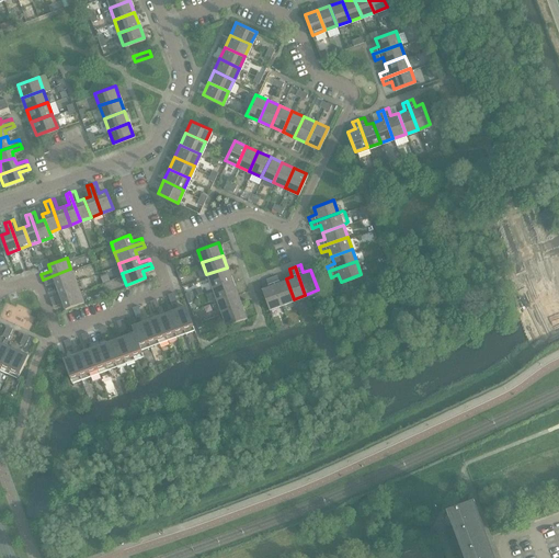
[(206,274),(210,287),(231,280),(227,268),(206,274)]
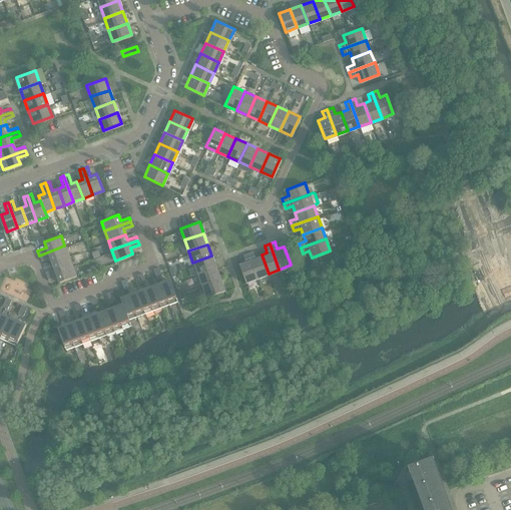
[(68,256),(64,245),(39,256),(40,260),(49,256),(51,262),(68,256)]
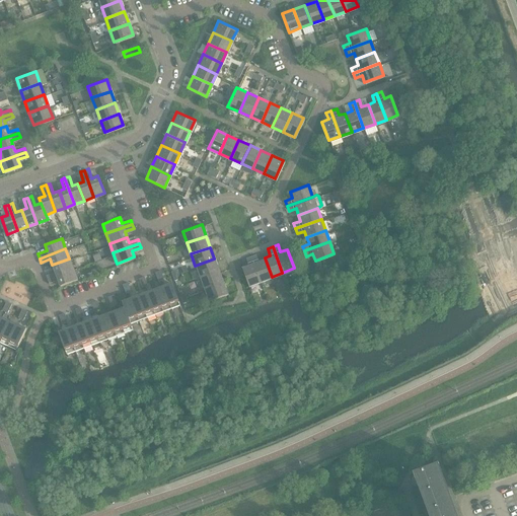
[(250,254),(260,281),(272,277),(265,258),(257,260),(254,253),(250,254)]
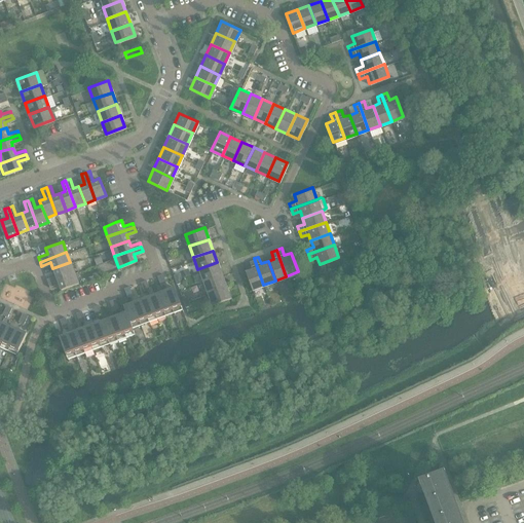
[(251,289),(263,285),(254,258),(249,260),(251,267),(244,270),(251,289)]
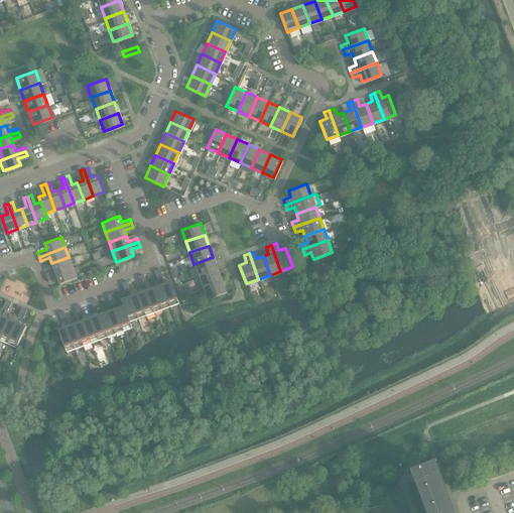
[(72,266),(69,257),(51,263),(53,268),(44,272),(46,276),(72,266)]
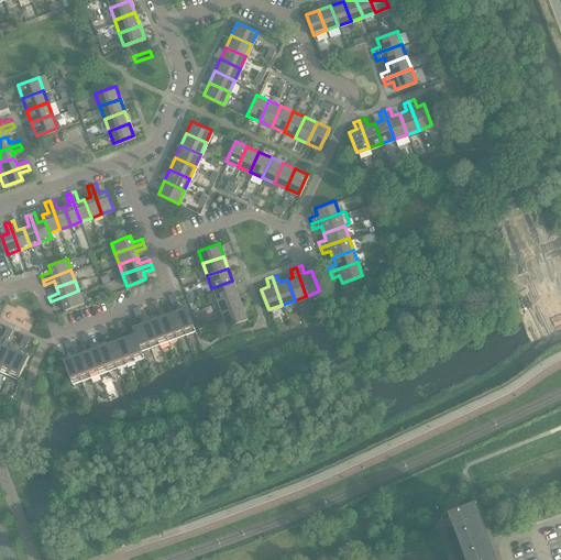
[(211,288),(216,300),(237,293),(232,281),(211,288)]
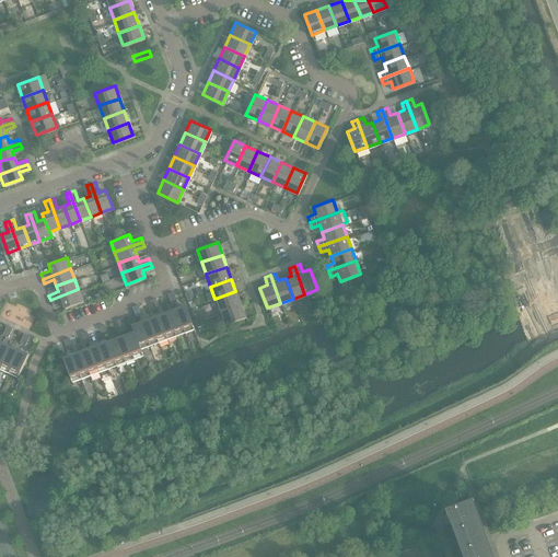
[(82,300),(78,289),(50,300),(51,304),(61,301),(64,308),(82,300)]
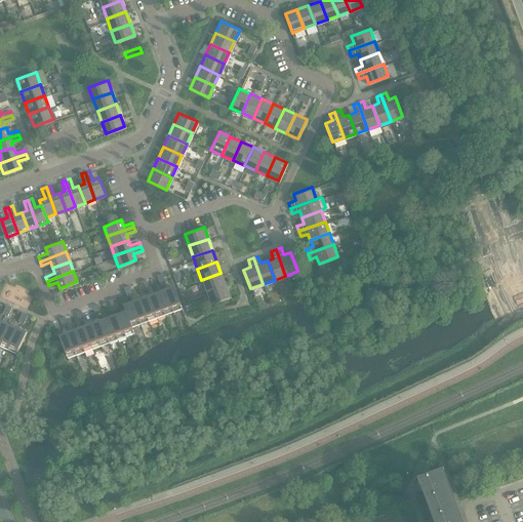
[(201,280),(205,291),(225,284),(220,273),(201,280)]
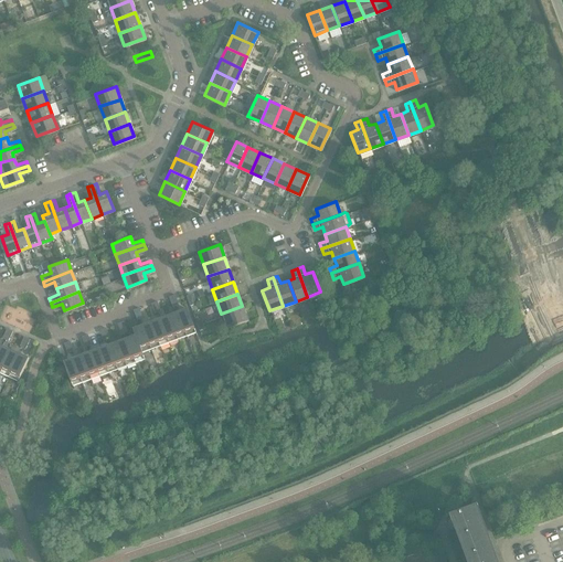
[(186,306),(177,309),(186,333),(194,330),(186,306)]
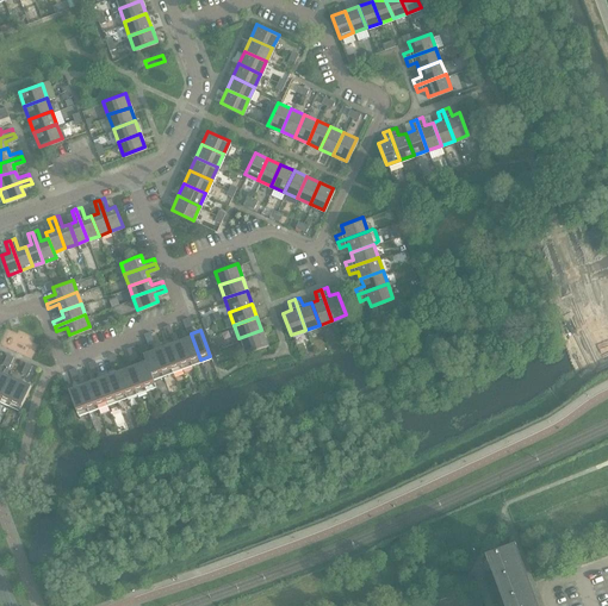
[(266,344),(261,330),(239,338),(243,353),(266,344)]
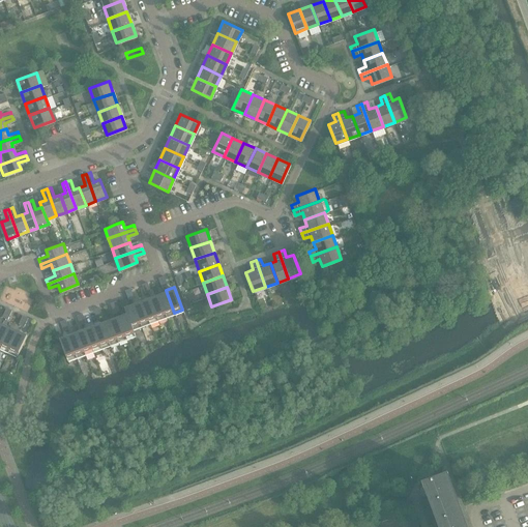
[(166,316),(174,313),(166,290),(157,293),(166,316)]
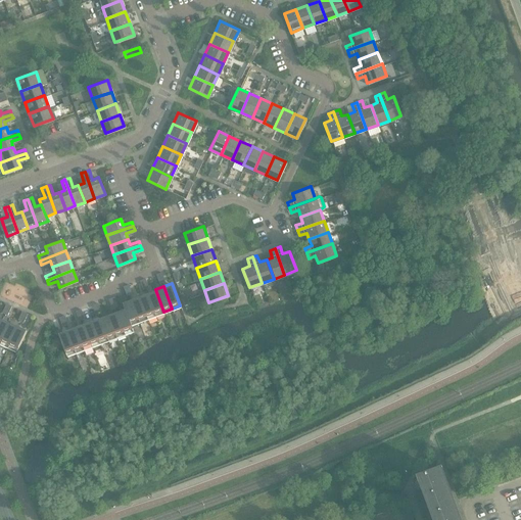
[(155,289),(147,292),(155,315),(163,312),(155,289)]
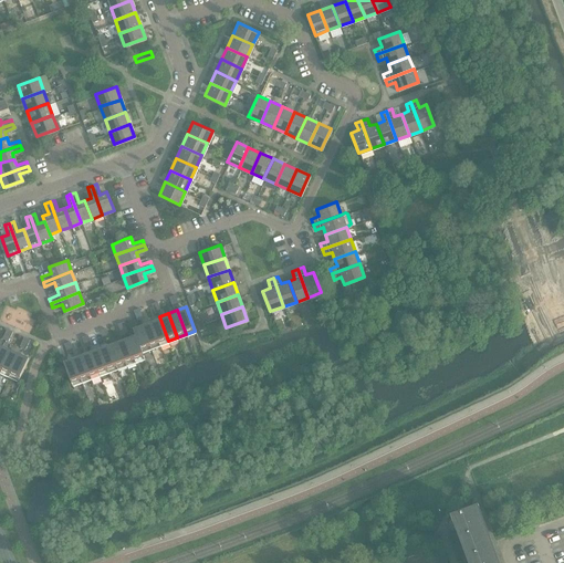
[(159,344),(168,341),(159,316),(150,320),(159,344)]
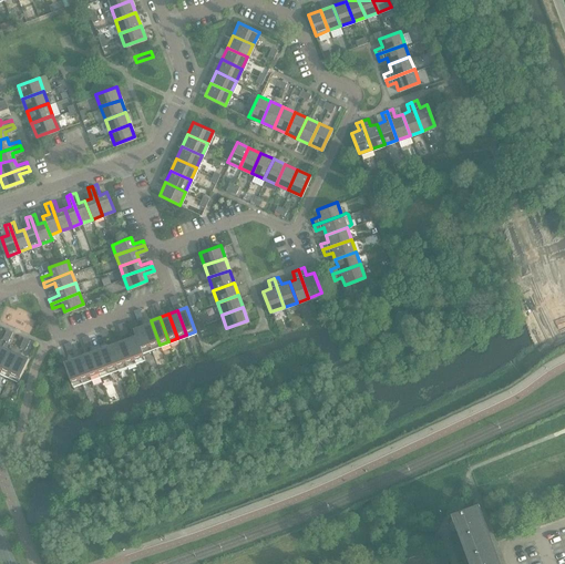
[(151,348),(160,345),(151,320),(142,324),(151,348)]
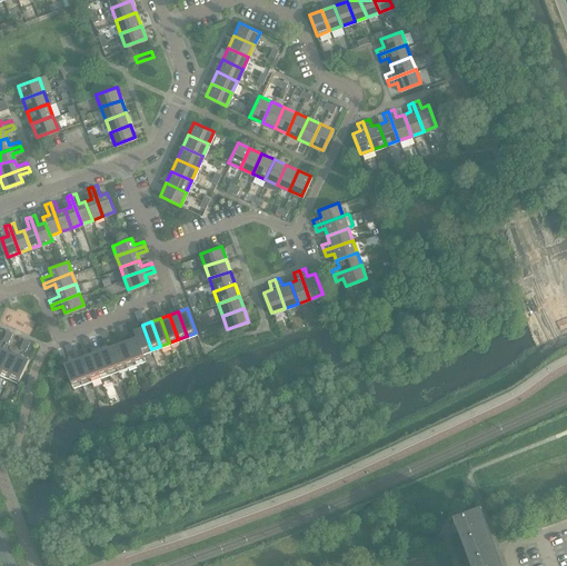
[(142,353),(151,349),(142,325),(132,329),(135,336),(136,336),(142,353)]
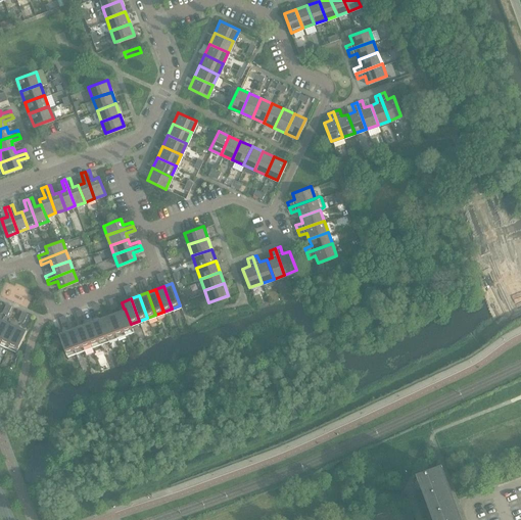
[(124,309),(115,312),(125,334),(133,331),(131,324),(125,309),(124,309)]
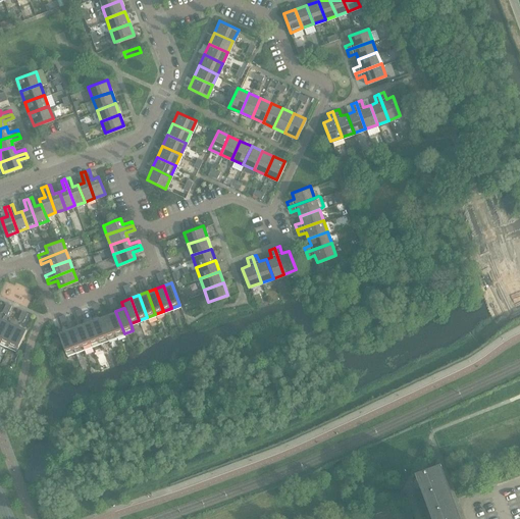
[(124,333),(115,311),(107,314),(116,336),(124,333)]
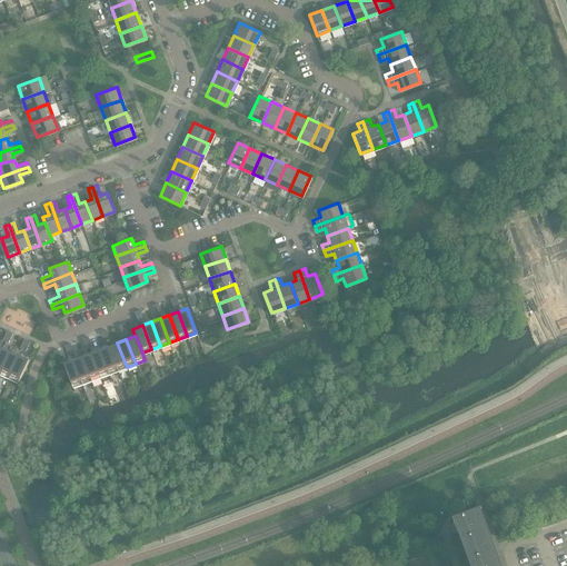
[(118,370),(127,367),(117,343),(109,346),(118,370)]
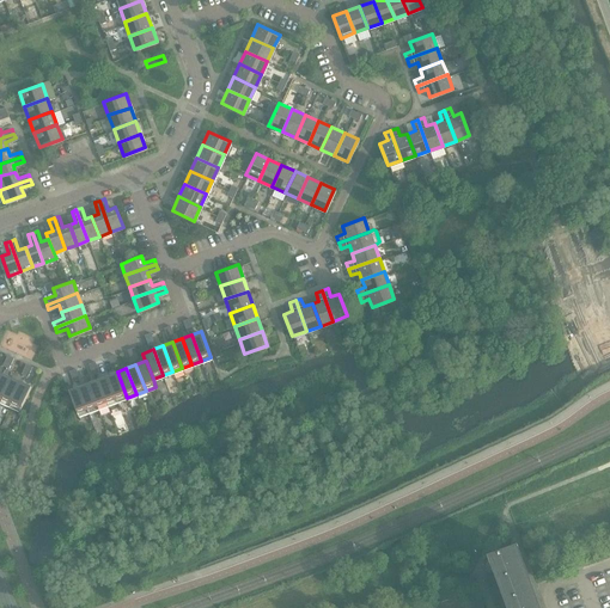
[(1,372),(0,374),(0,399),(11,375),(1,372)]
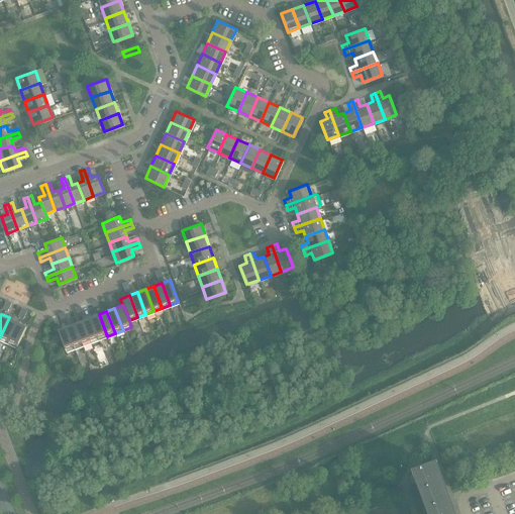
[(99,339),(107,336),(99,314),(90,317),(99,339)]
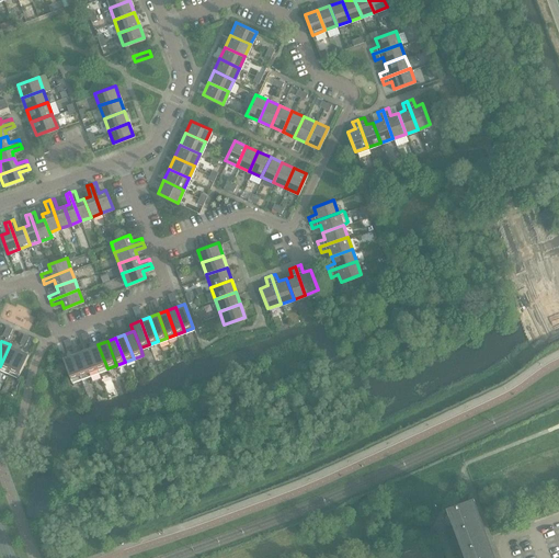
[(0,368),(8,372),(19,349),(10,344),(0,366),(0,368)]
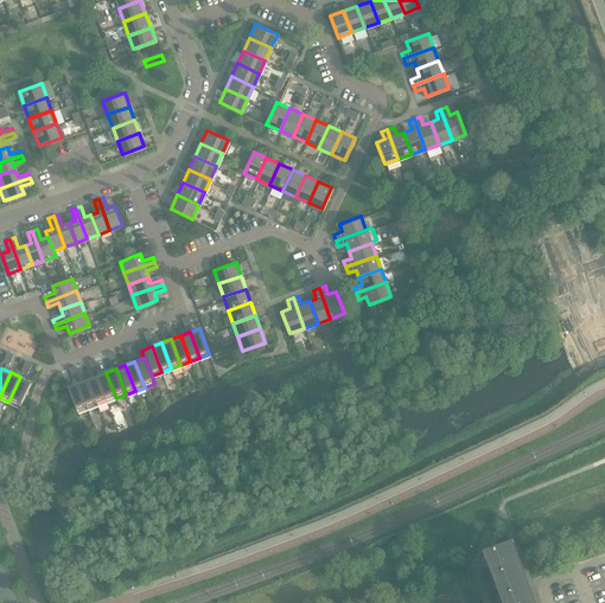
[(106,402),(116,398),(106,372),(96,376),(106,402)]
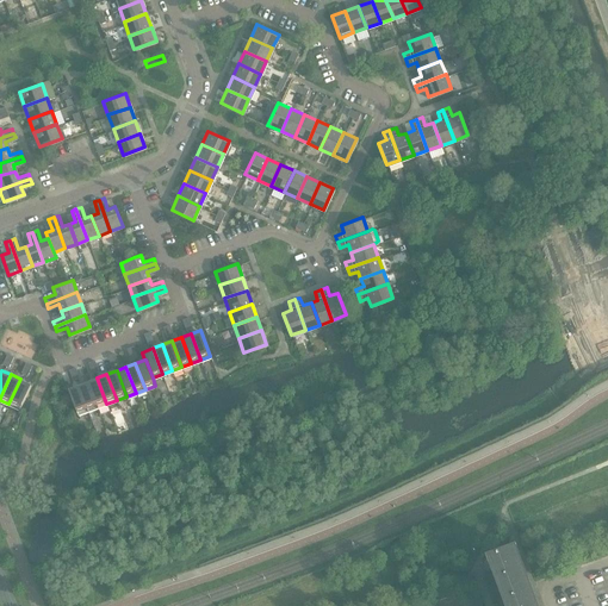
[(98,407),(106,404),(97,378),(87,381),(98,407)]
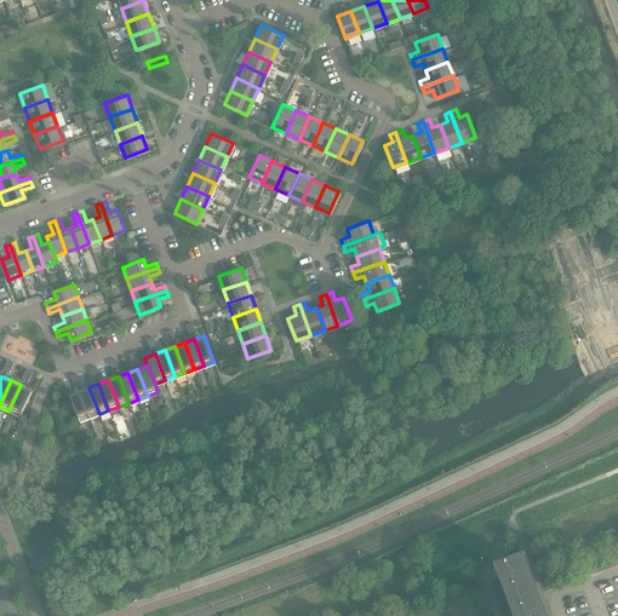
[(30,390),(21,385),(9,410),(18,415),(30,390)]
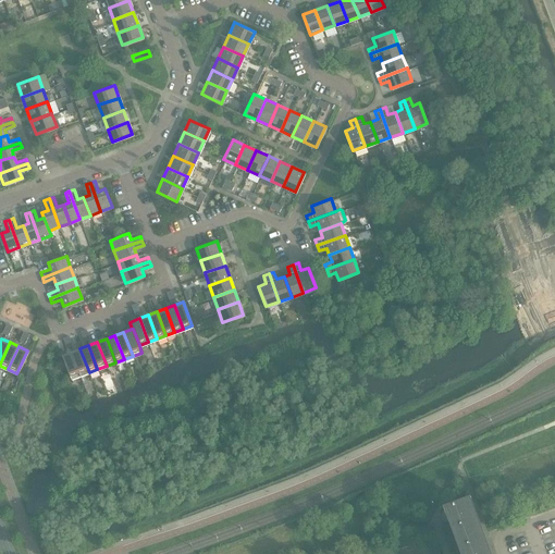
[(81,376),(89,372),(79,348),(71,352),(81,376)]
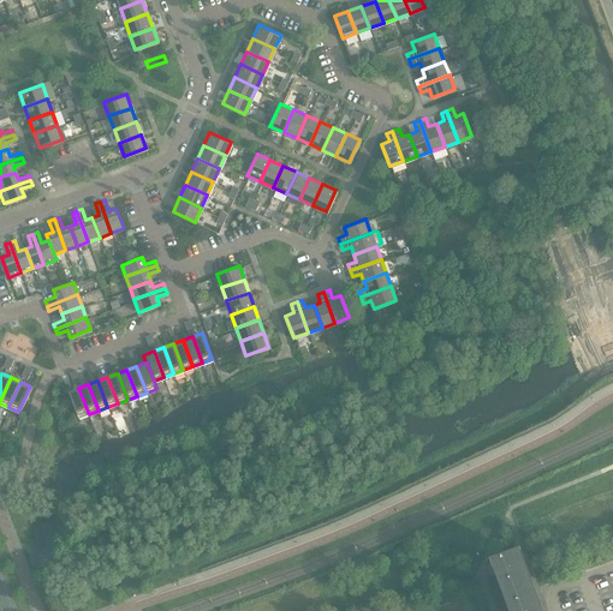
[(78,418),(89,414),(78,388),(69,391),(78,418)]
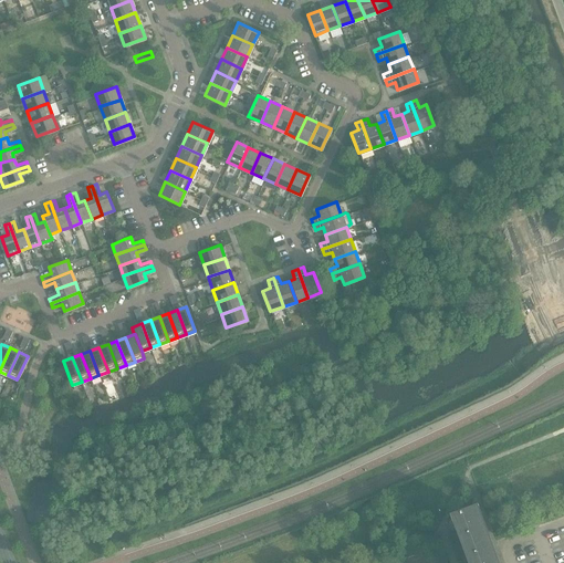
[(497,562),(477,509),(451,518),(468,562),(497,562)]
